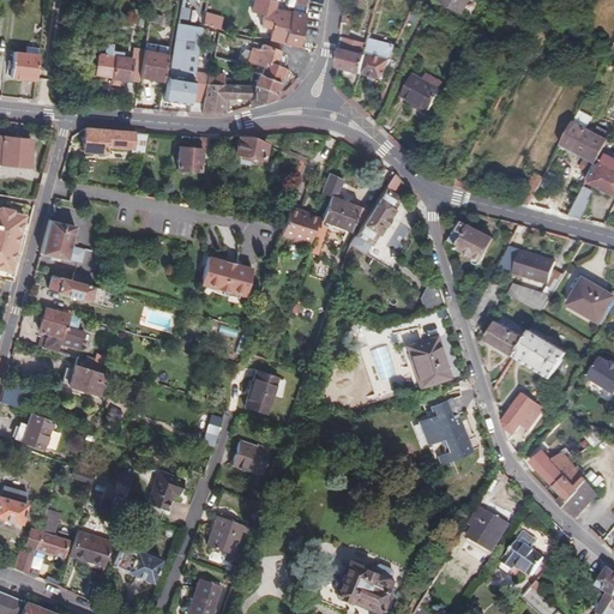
[(270,41),(282,43),(288,13),(275,11),(270,10),(272,2),(260,0),(251,0),(250,12),(263,14),(260,26),(271,29),(269,38),(270,41)]
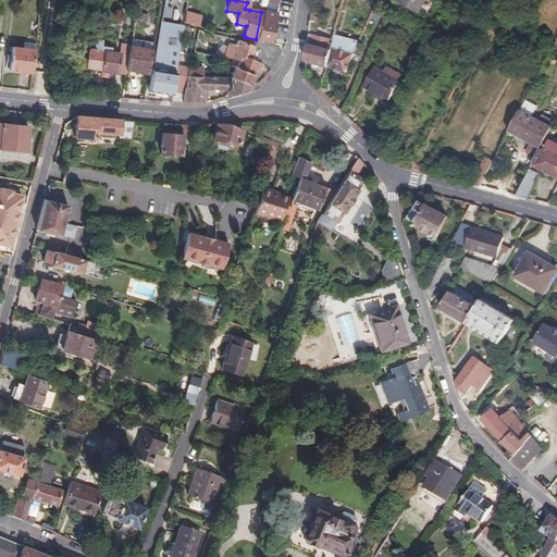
[(425,0),(398,0),(398,1),(420,12),(425,0)]
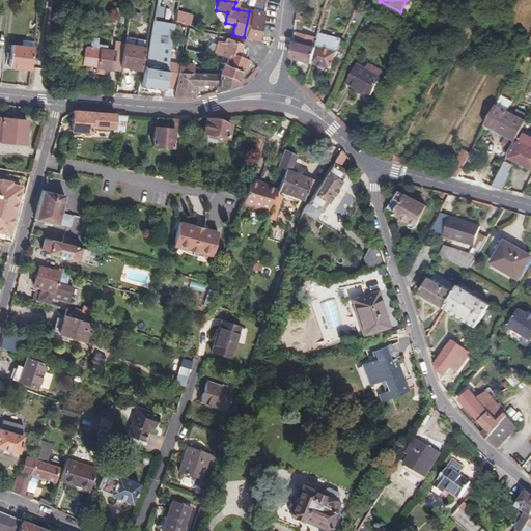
[(166,17),(167,7),(158,6),(157,15),(166,17)]
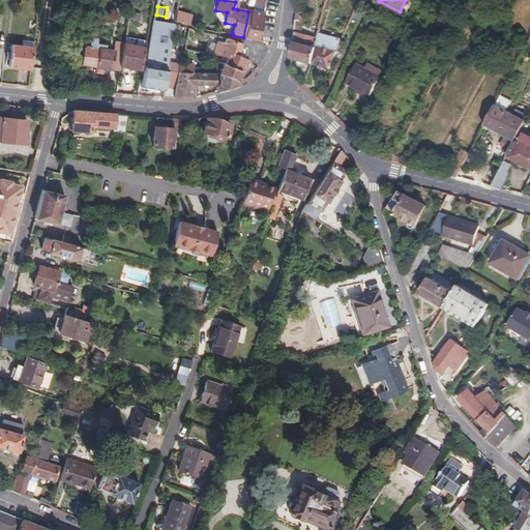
[(243,37),(257,40),(261,13),(249,10),(248,11),(243,37)]
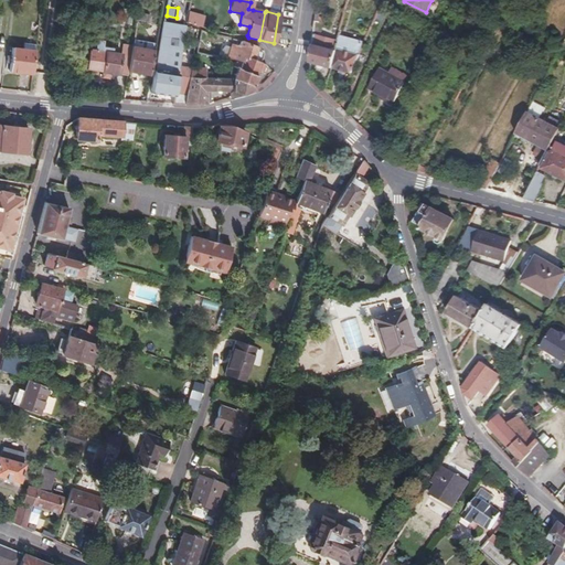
[(174,96),(179,67),(187,25),(163,21),(155,70),(153,70),(149,92),(174,96)]
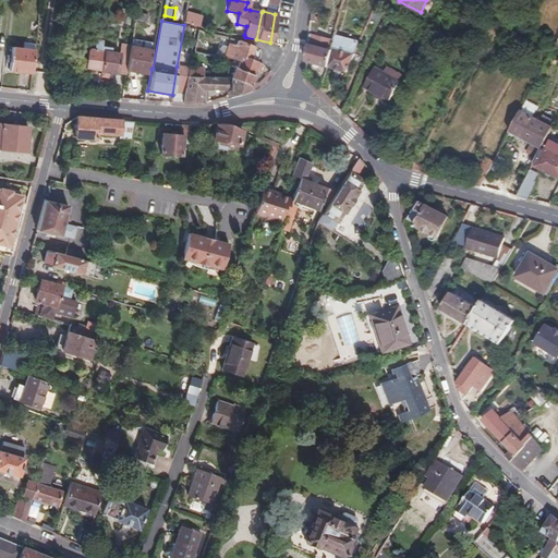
[(320,24),(312,23),(311,37),(319,39),(320,24)]
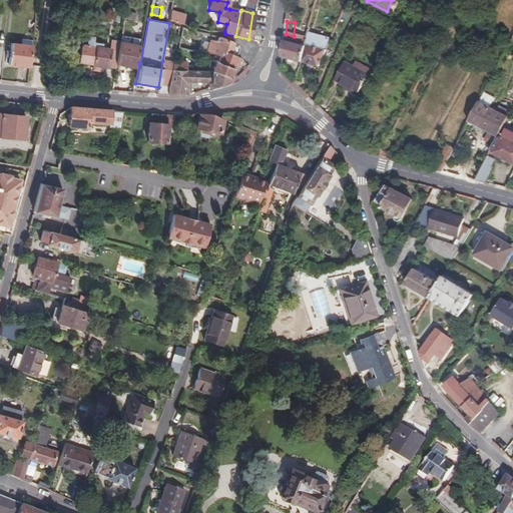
[(183,27),(179,45),(190,49),(194,30),(183,27)]
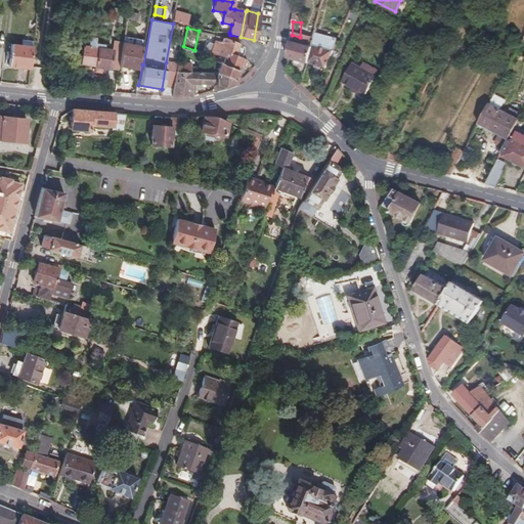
[(324,69),(337,42),(314,34),(310,48),(307,63),(324,69)]
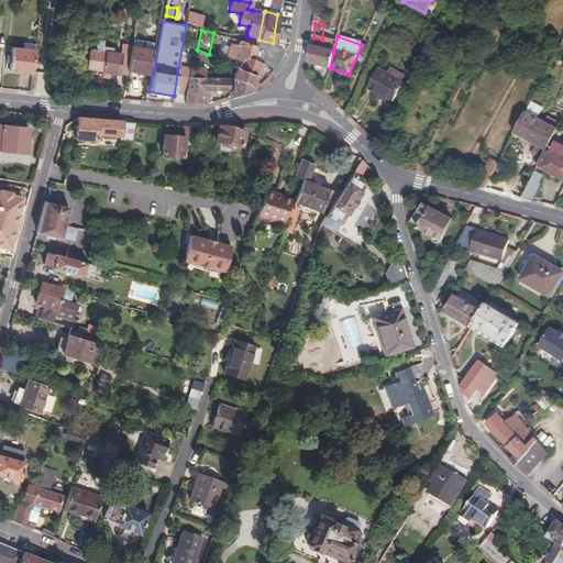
[(240,73),(256,74),(256,70),(258,62),(251,59),(256,47),(239,41),(236,46),(230,44),(227,58),(233,61),(238,63),(242,66),(240,73)]
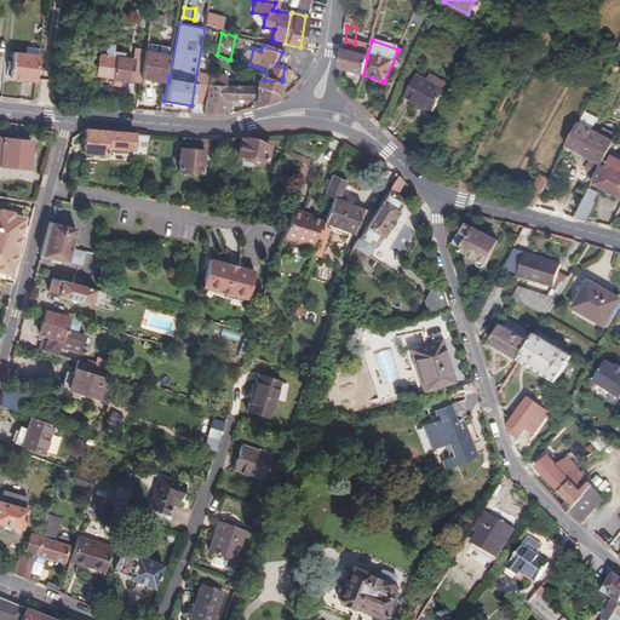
[(132,61),(99,56),(96,76),(113,79),(121,80),(139,84),(141,79),(144,52),(135,50),(132,61)]
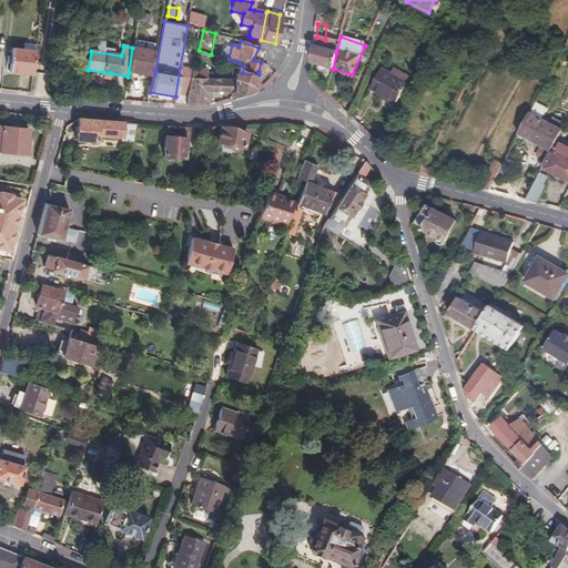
[(333,69),(336,52),(315,47),(313,63),(333,69)]
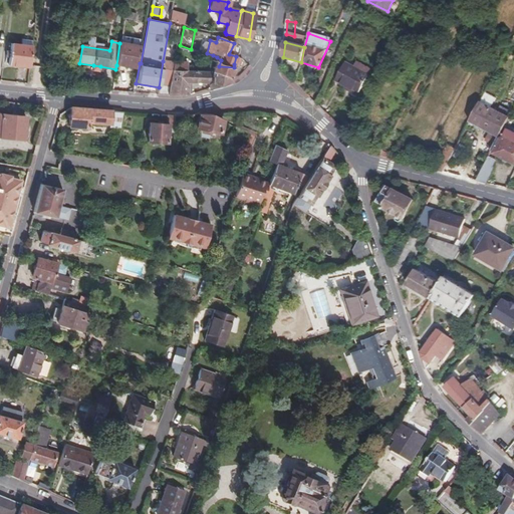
[(141,46),(119,43),(116,65),(138,68),(141,46)]
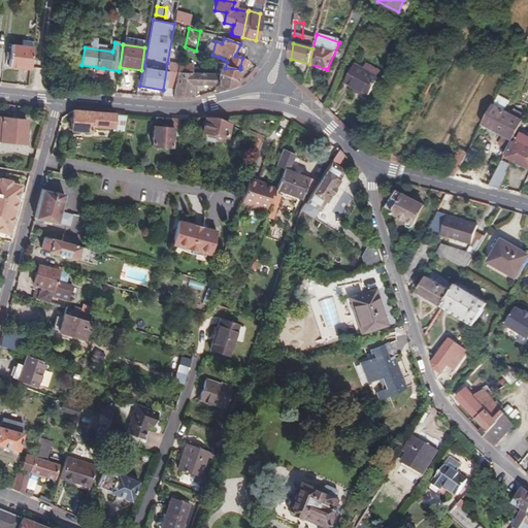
[(9,66),(30,70),(33,47),(11,45),(9,66)]
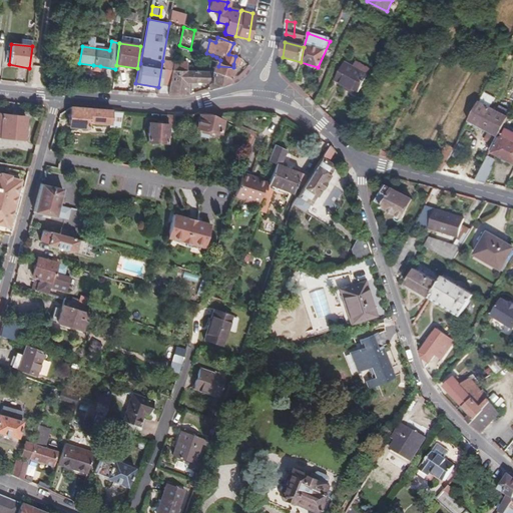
[(210,65),(214,66),(218,66),(220,60),(216,57),(212,55),(210,65)]
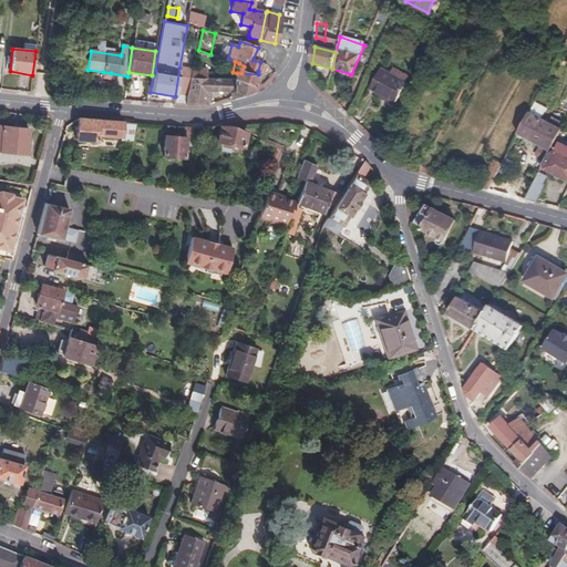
[(175,96),(173,104),(183,105),(208,104),(208,92),(232,91),(234,83),(204,80),(189,79),(191,70),(179,68),(175,96)]
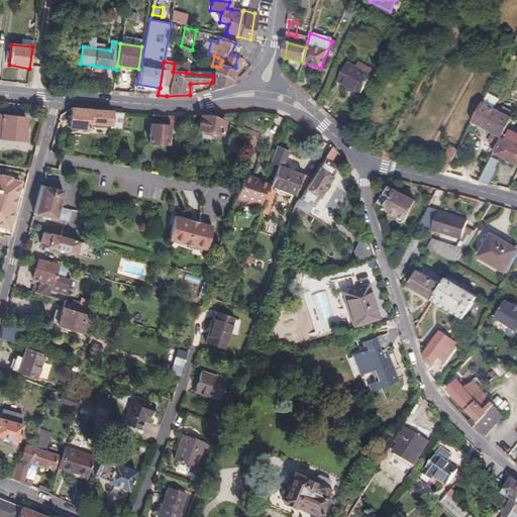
[(348,63),(337,82),(362,94),(374,70),(359,63),(357,69),(348,63)]
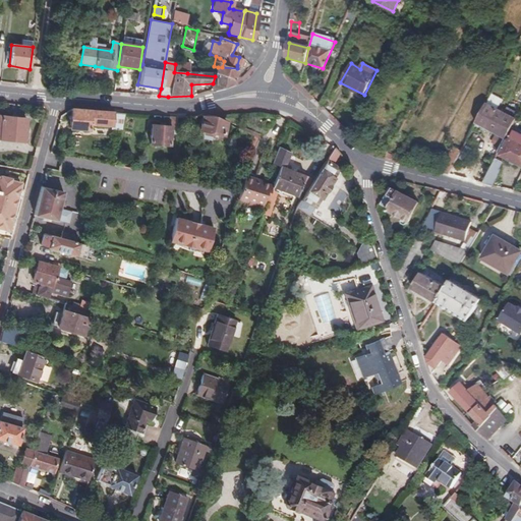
[(188,66),(175,64),(174,72),(187,73),(188,66)]
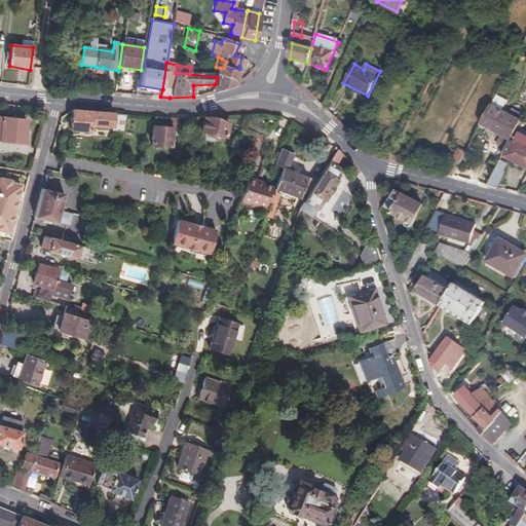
[(220,68),(217,77),(236,79),(239,69),(224,68),(220,68)]
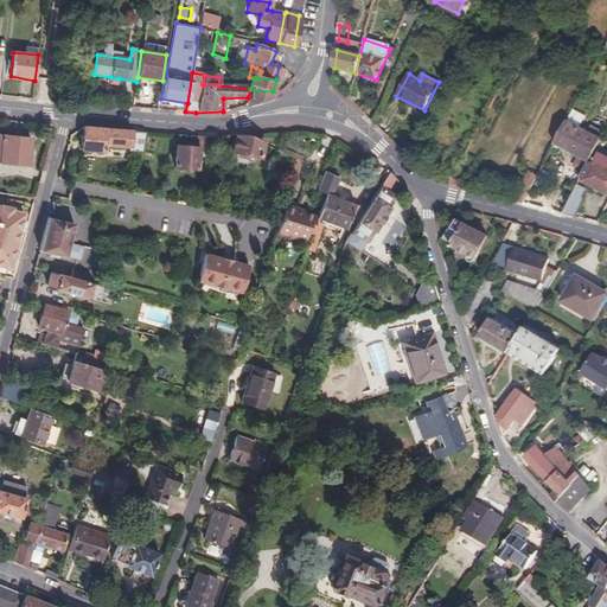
[(248,97),(248,104),(272,97),(273,91),(250,89),(248,97)]
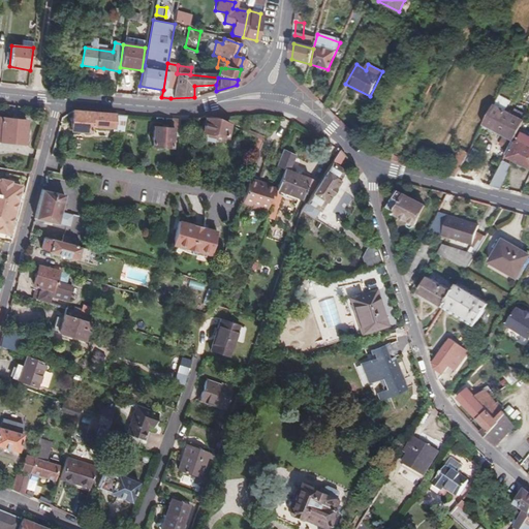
[(526,116),(497,101),(485,124),(515,138),(520,129),(526,116)]
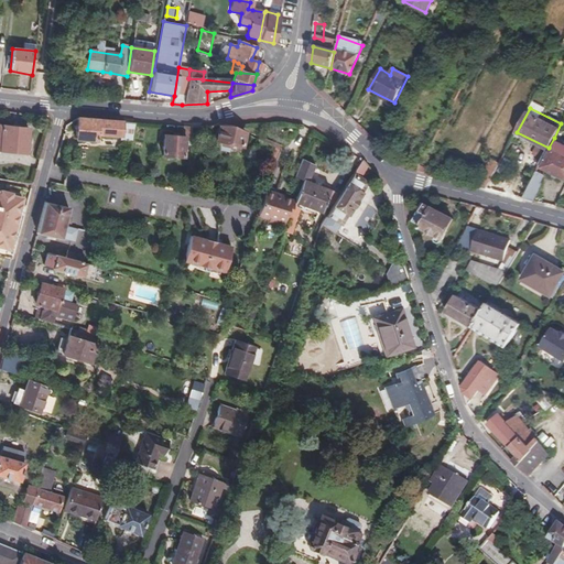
[(134,121),(76,118),(75,138),(96,140),(96,133),(122,136),(123,139),(130,140),(134,121)]
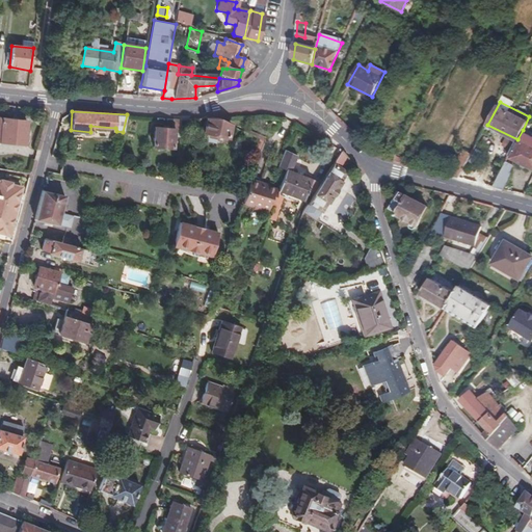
[(0,139),(22,143),(26,120),(0,115),(0,139)]
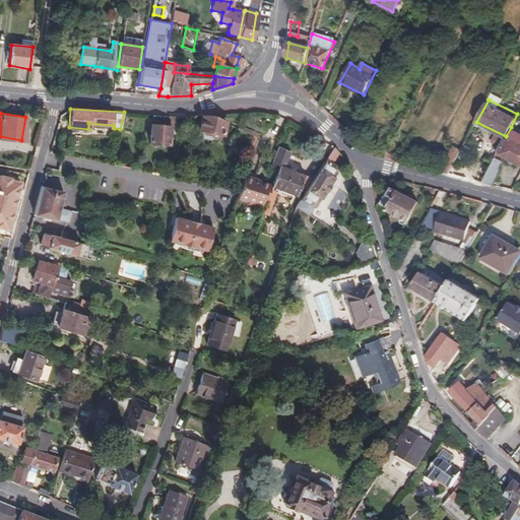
[(214,115),(203,115),(201,129),(224,132),(225,121),(225,120),(214,115)]
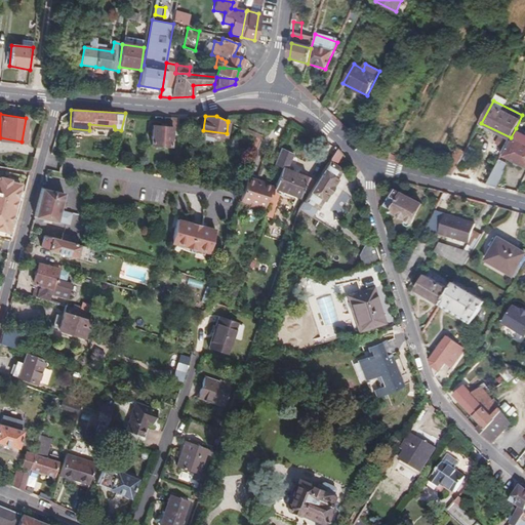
[(178,117),(170,117),(170,125),(152,124),(150,144),(170,146),(171,133),(177,133),(178,117)]
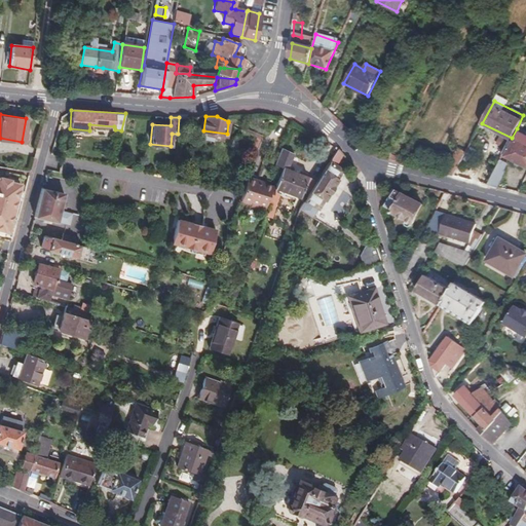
[(525,133),(517,128),(512,138),(504,153),(525,164),(525,133)]
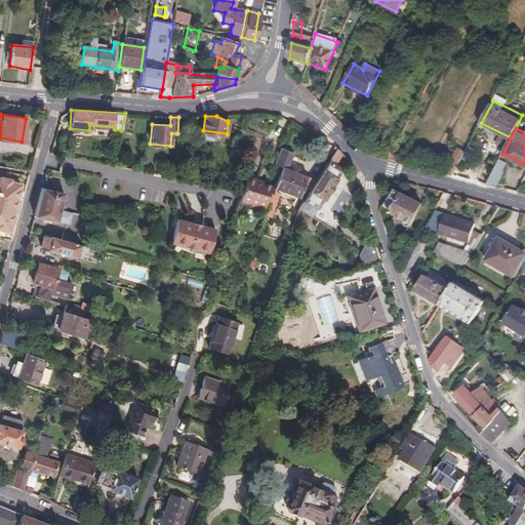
[(511,137),(500,132),(494,145),(499,147),(501,144),(507,146),(511,137)]
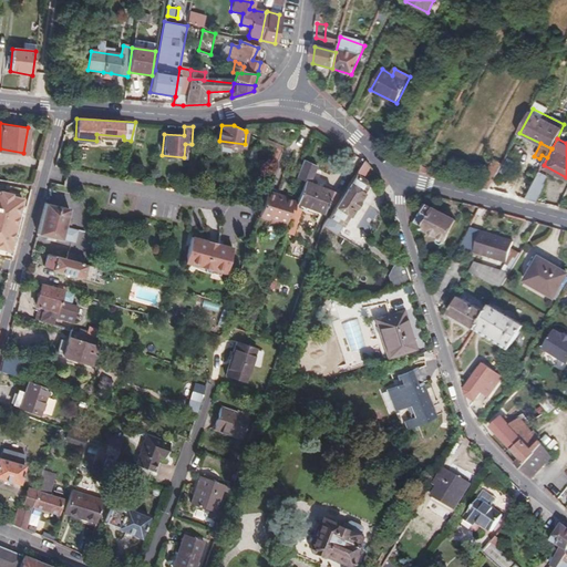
[(421,168),(419,172),(426,174),(430,169),(435,157),(429,154),(426,157),(421,168)]
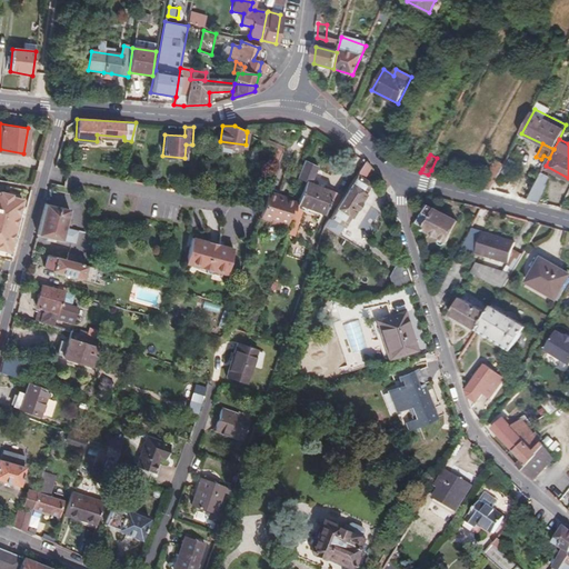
[(422,169),(428,158),(423,156),(417,167),(422,169)]
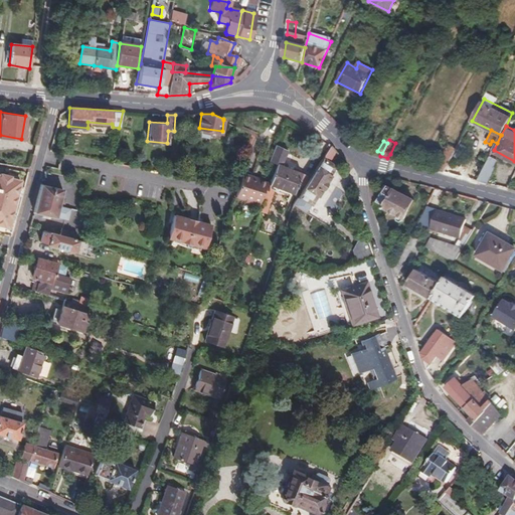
[(336,151),(330,145),(322,159),(329,162),(336,151)]
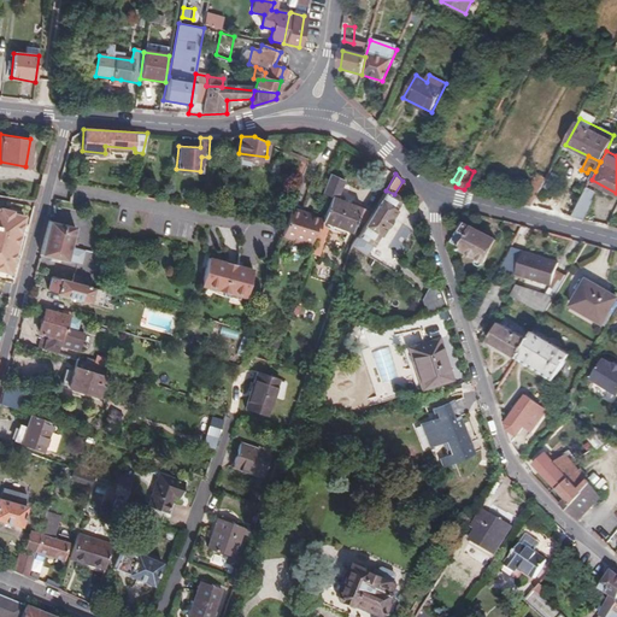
[(533,206),(547,178),(539,174),(522,204),(533,206)]
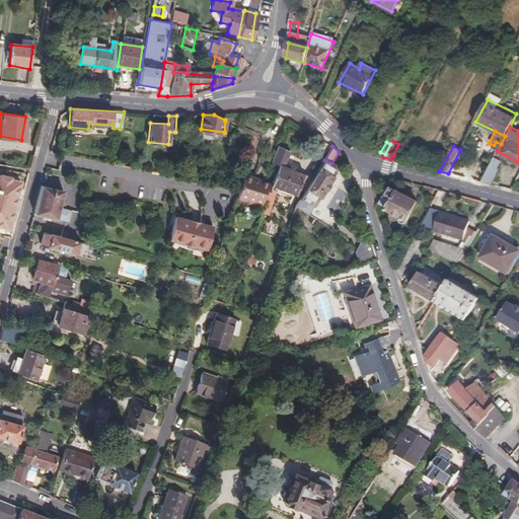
[(274,183),(270,197),(265,212),(271,214),(279,188),(296,196),(304,174),(286,166),(291,152),(279,147),(271,159),(281,164),(274,183)]
